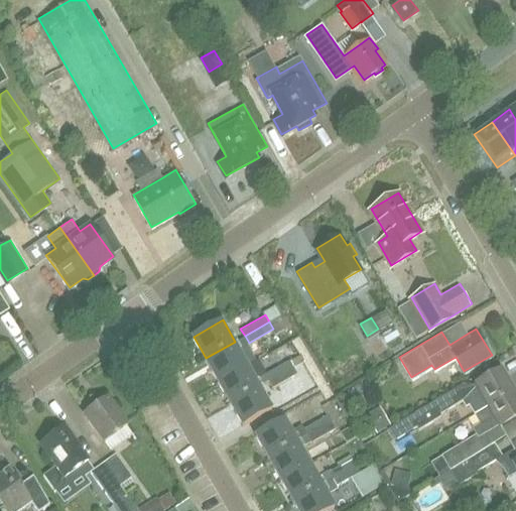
[(206,358),(218,380),(248,363),(235,342),(206,358)]
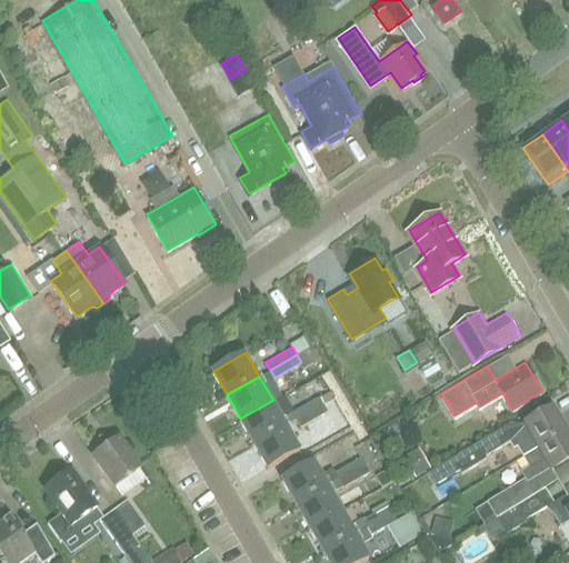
[(297,418),(323,402),(335,395),(331,389),(320,395),(319,394),(292,410),(283,394),(273,400),(240,419),(253,442),(287,424),(297,418)]
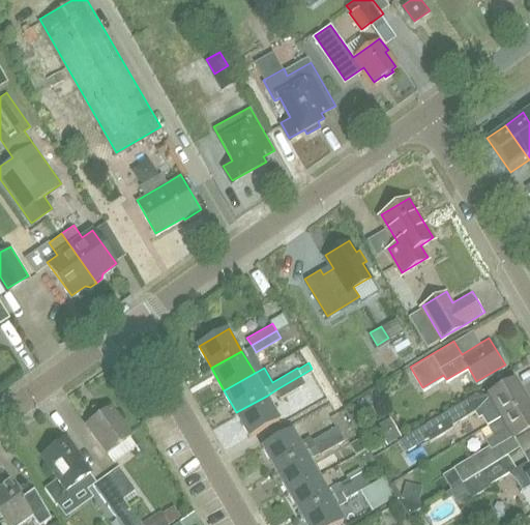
[(306,382),(301,375),(276,389),(281,397),(306,382)]
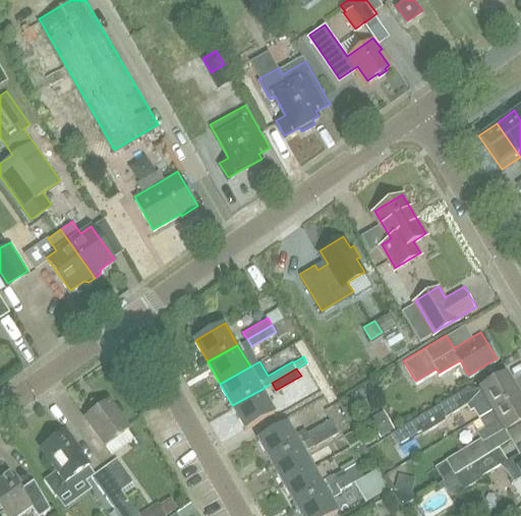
[(482,387),(468,402),(471,408),(475,405),(482,416),(518,394),(506,374),(482,387)]
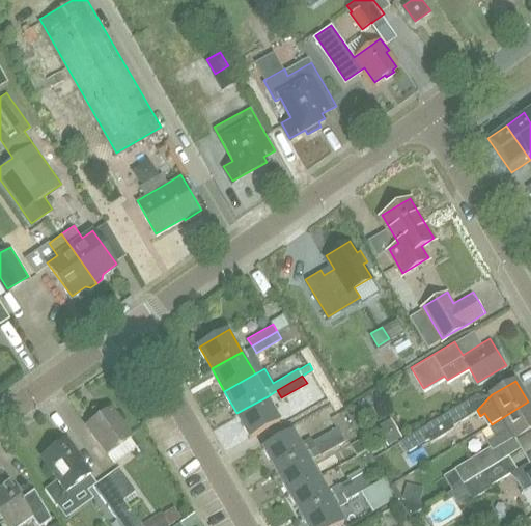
[(236,413),(250,436),(280,418),(268,396),(236,413)]
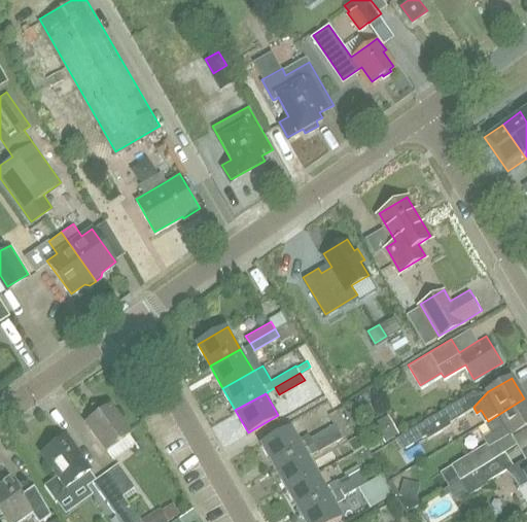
[(442,409),(395,437),(402,448),(426,433),(428,437),(450,423),(449,421),(473,407),(465,394),(442,409)]
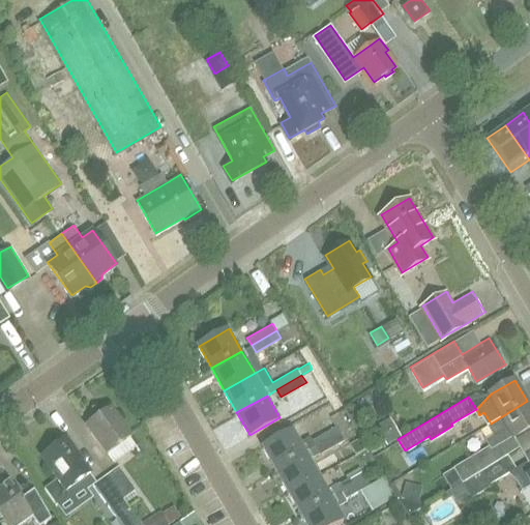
[(514,437),(529,427),(529,406),(527,401),(491,424),(496,433),(487,439),(490,444),(454,466),(464,480),(508,453),(520,446),(514,437)]
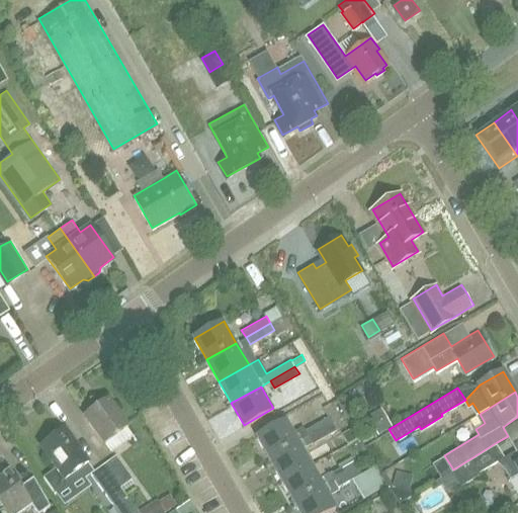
[(104,441),(128,425),(108,397),(85,414),(104,441)]
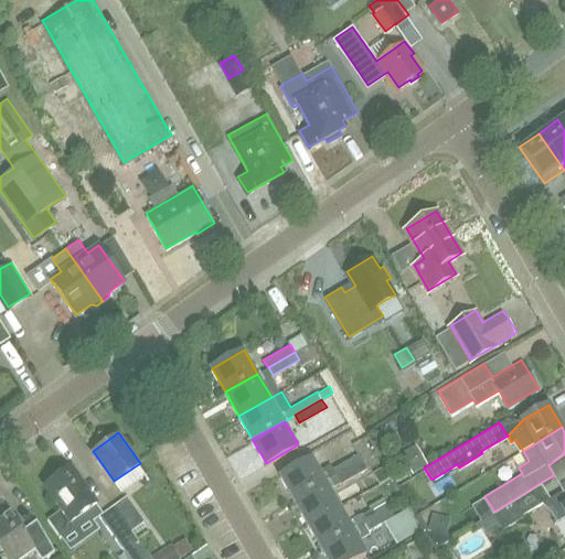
[(409,473),(425,463),(413,444),(397,454),(409,473)]
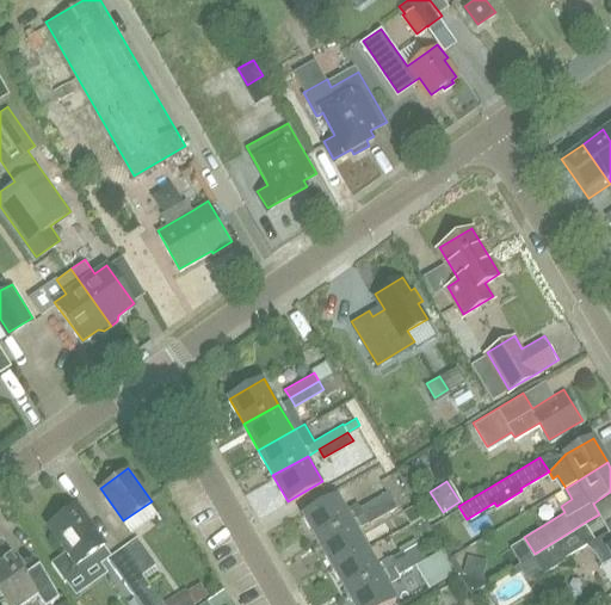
[(364,513),(393,498),(388,489),(358,506),(356,501),(344,508),(337,494),(303,513),(318,539),(351,520),(364,513)]
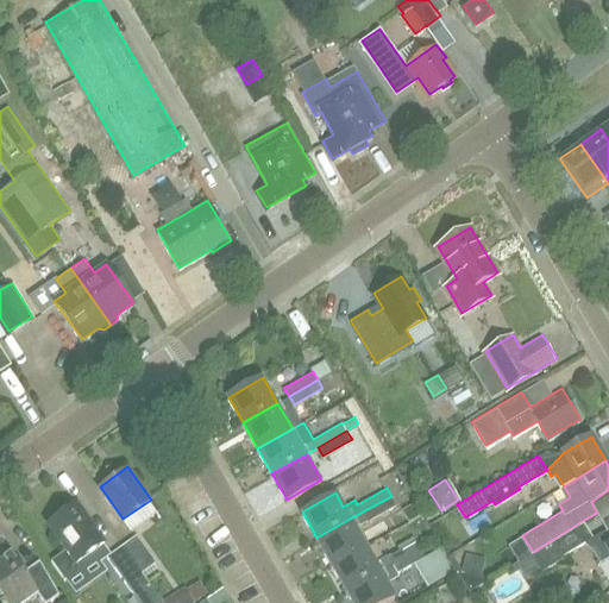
[(316,538),(331,564),(364,545),(355,526),(368,520),(396,504),(391,496),(363,512),(350,519),(316,538)]
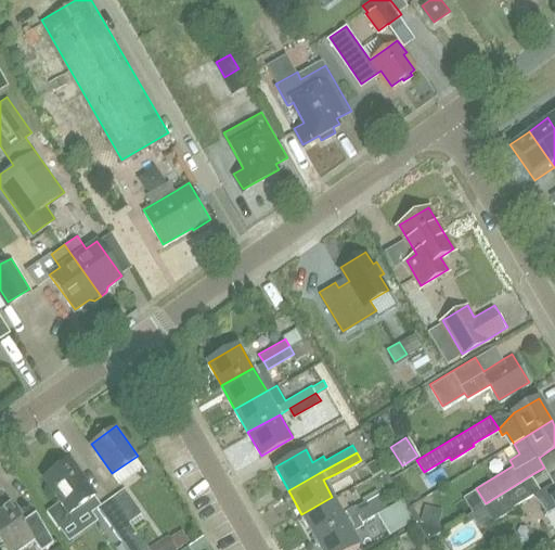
[(366,463),(373,474),(386,467),(379,456),(366,463)]
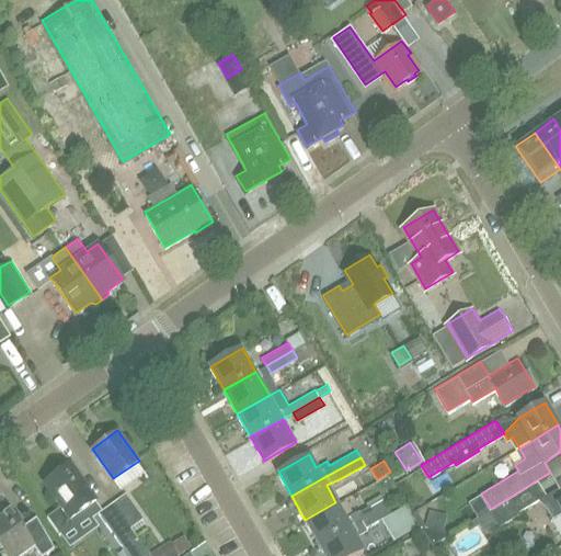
[(72,517),(96,499),(71,464),(46,481),(61,505),(48,514),(61,532),(76,521),(72,517)]
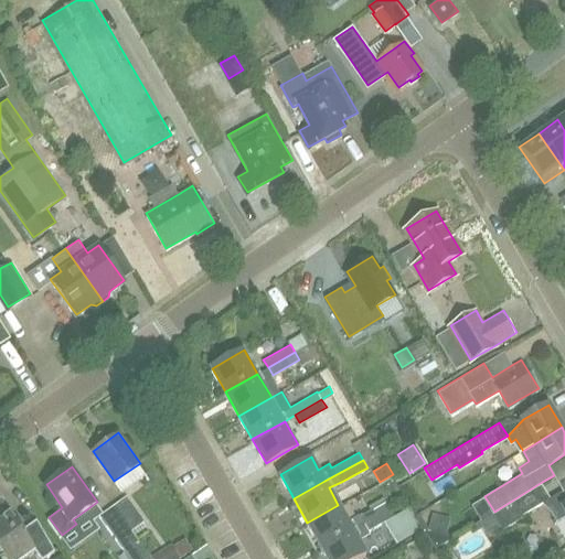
[(480,530),(498,519),(503,528),(524,514),(523,513),(551,496),(542,482),(494,512),(476,523),(480,530)]
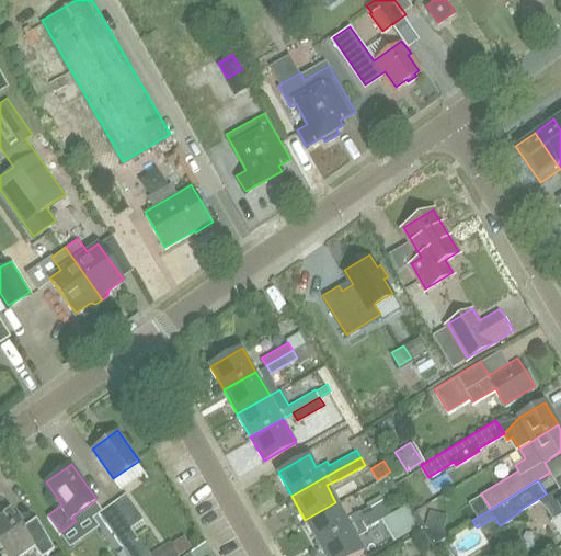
[(123,545),(137,535),(130,526),(144,517),(126,491),(99,511),(123,545)]
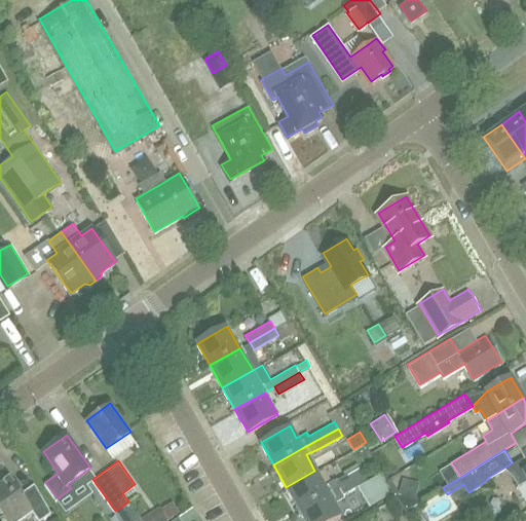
[(286,487),(298,509),(328,492),(339,486),(364,472),(359,466),(335,479),(334,478),(323,485),(314,471),(286,487)]
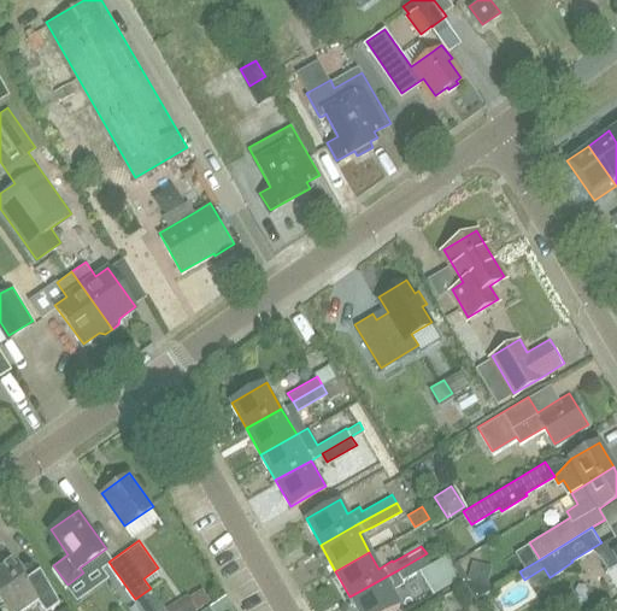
[(616,551),(613,553),(611,548),(601,554),(609,567),(616,562),(616,551)]
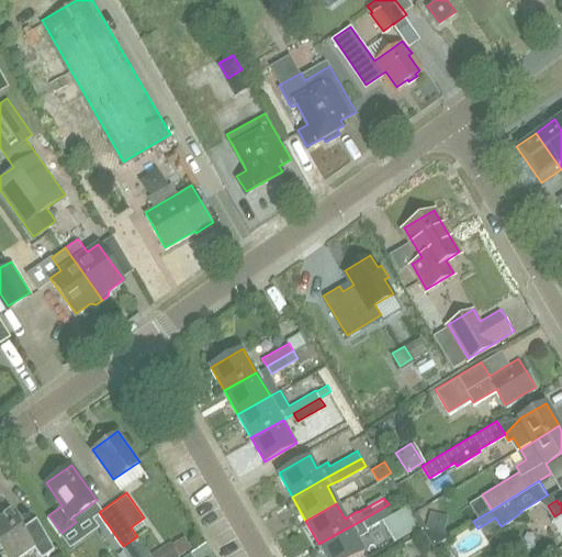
[(390,508),(389,504),(362,520),(367,527),(383,519),(395,539),(416,528),(406,509),(394,515),(390,508)]
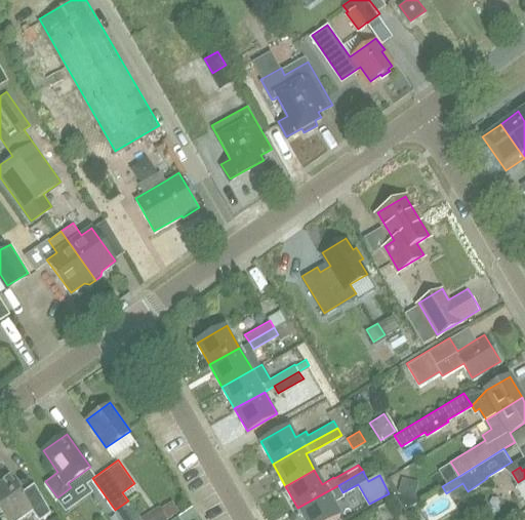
[(41,518),(52,510),(38,485),(25,494),(9,474),(0,481),(0,506),(9,519),(17,519),(34,508),(41,518)]
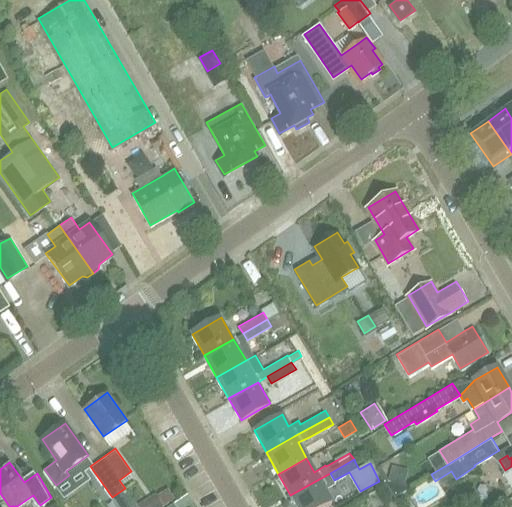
[(319,479),(290,495),(297,506),(321,506),(331,501),(324,489),(335,483),(334,480),(330,473),(319,479)]
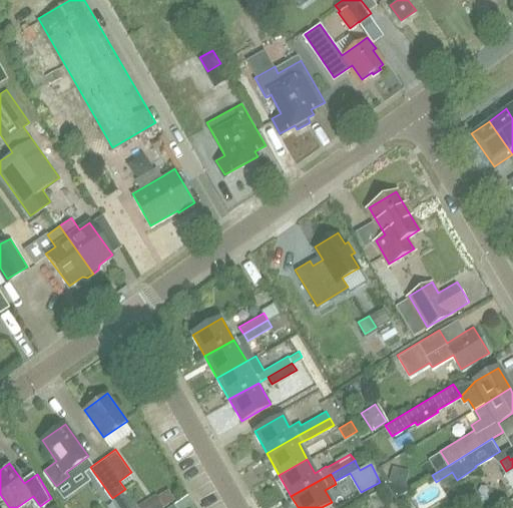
[(163,505),(175,498),(169,487),(157,494),(163,505)]
